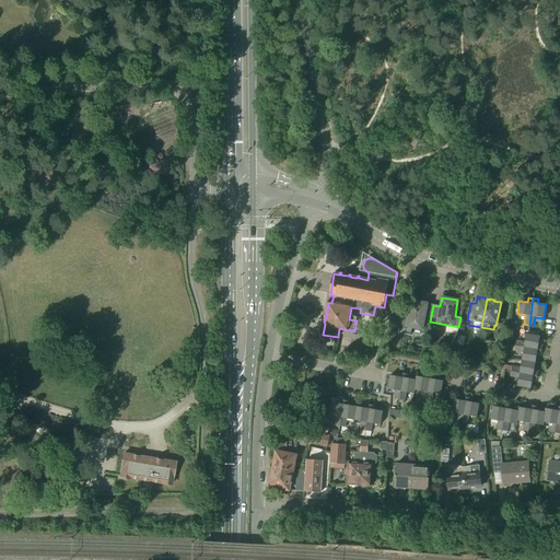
[(401,315),(398,333),(410,335),(412,327),(422,329),(423,321),(430,322),(433,305),(427,304),(427,303),(411,301),(408,316),(401,315)]
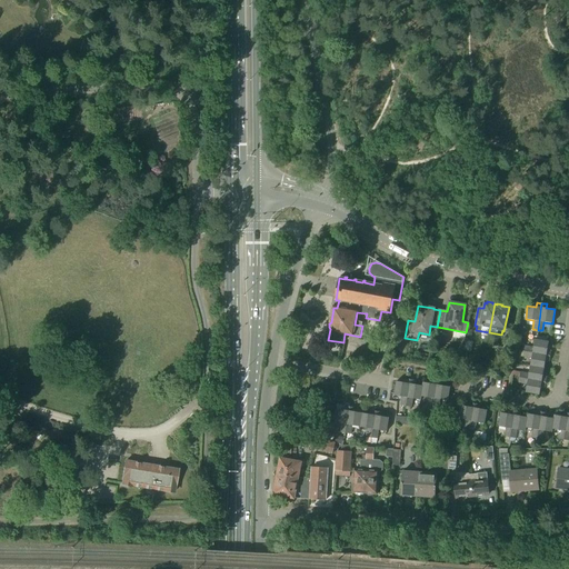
[(512,351),(515,338),(507,337),(505,350),(512,351)]
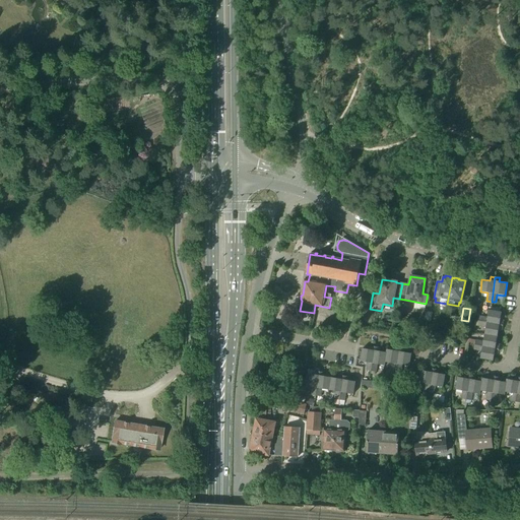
[(500,320),(501,313),(489,310),(488,317),(479,316),(478,321),(503,325),(504,321),(500,320)]
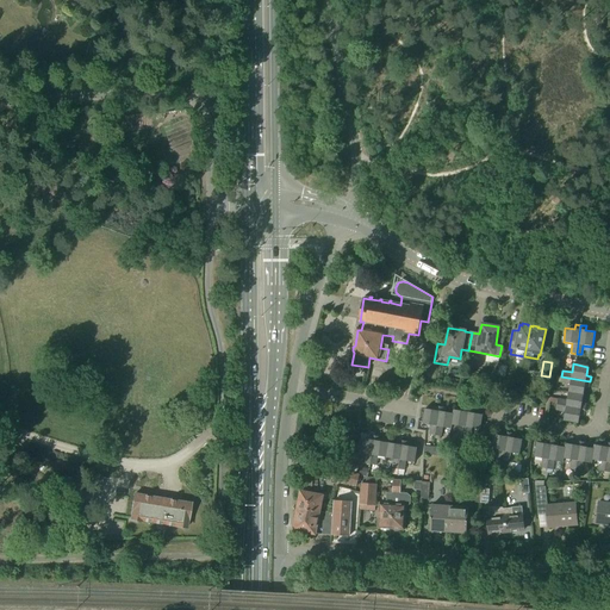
[(589,387),(590,381),(561,377),(560,383),(570,384),(568,392),(583,394),(585,387),(589,387)]
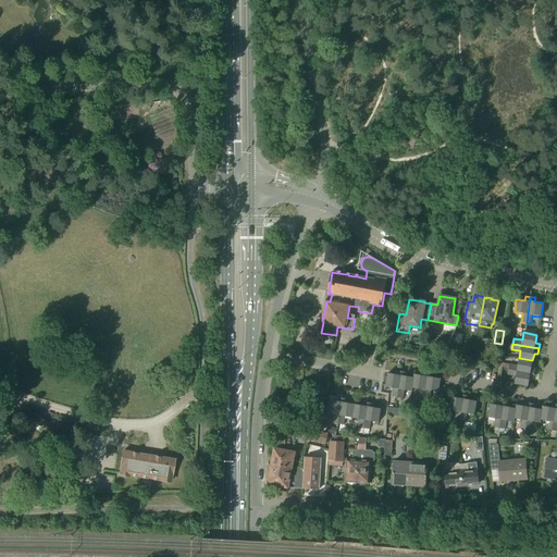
[(531,369),(532,360),(519,358),(518,366),(509,364),(508,370),(534,374),(535,369),(531,369)]
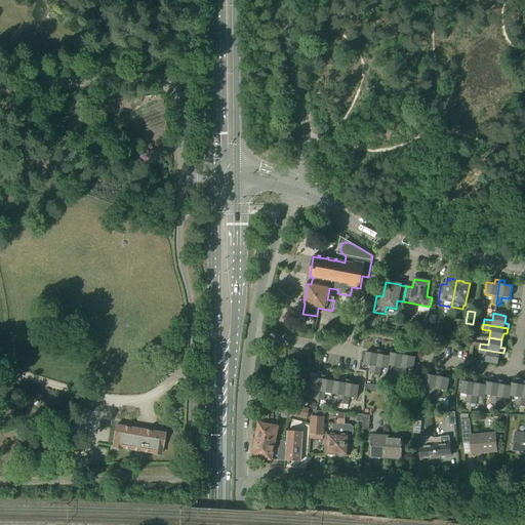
[(374,374),(378,350),(374,349),(373,353),(366,352),(363,364),(370,365),(369,373),(374,374)]
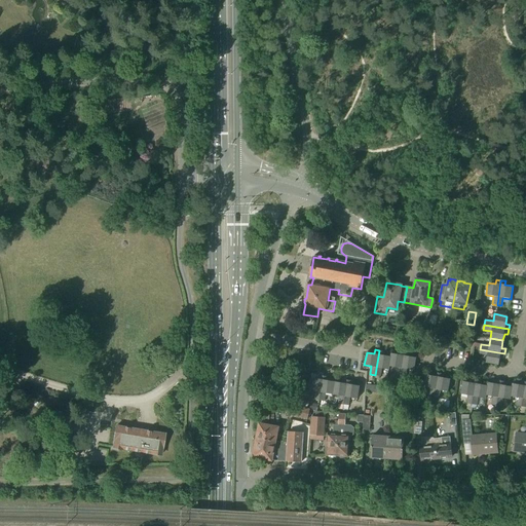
[(503,359),(504,353),(480,349),(479,354),(487,355),(485,363),(498,365),(499,358),(503,359)]
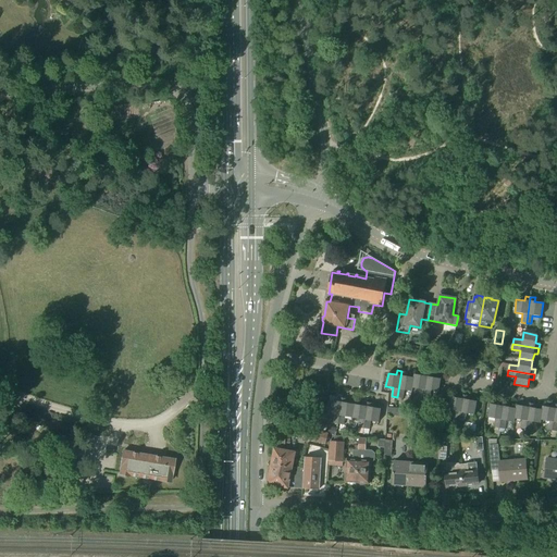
[(412,387),(413,378),(406,375),(407,372),(401,371),(397,397),(403,398),(404,390),(411,391),(411,387),(412,387)]
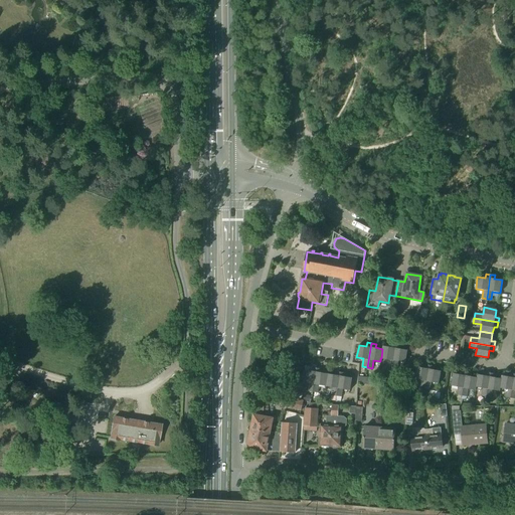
[(391,367),(395,344),(390,343),(390,347),(383,346),(382,349),(381,358),(388,359),(387,367),(391,367)]
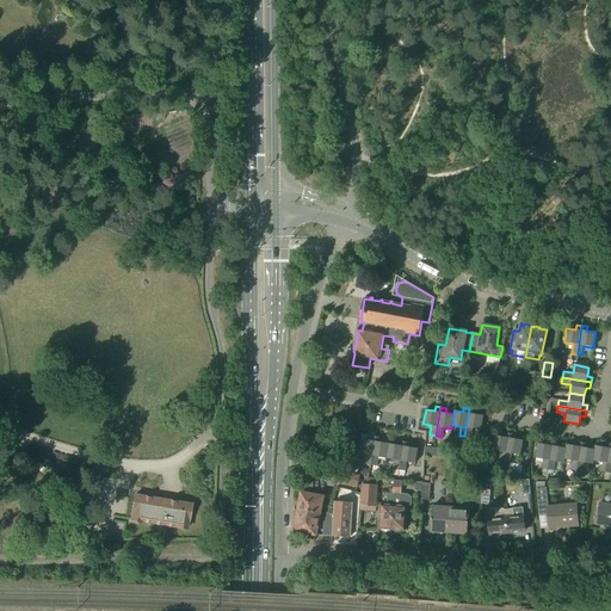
[(480,430),(482,415),(474,414),(475,409),(469,408),(464,436),(470,437),(471,429),(480,430)]
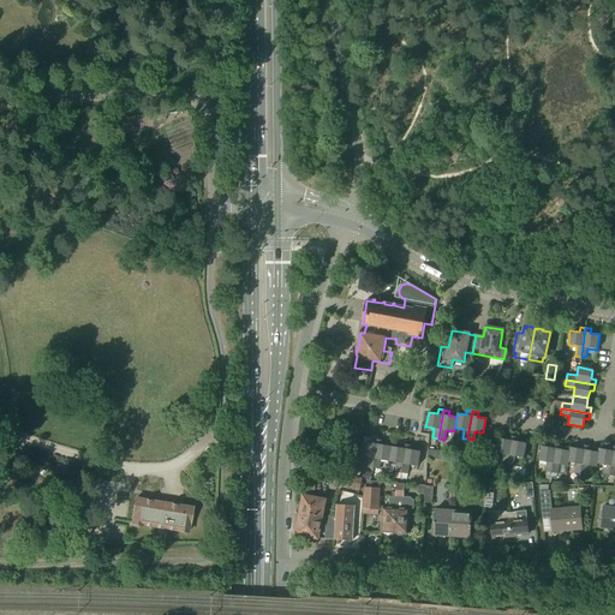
[(507,465),(513,436),(507,435),(506,439),(497,437),(495,453),(503,454),(501,464),(507,465)]
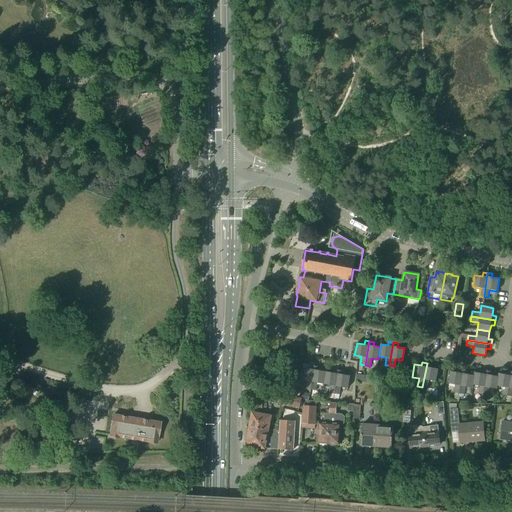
[(427,363),(422,387),(423,387),(422,393),(426,394),(429,380),(436,381),(438,369),(431,367),(432,363),(427,363)]
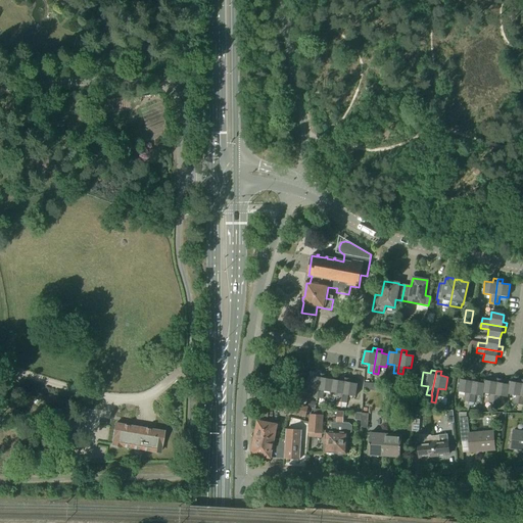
[(317,398),(321,374),(317,373),(316,376),(307,375),(305,388),(314,389),(312,397),(317,398)]
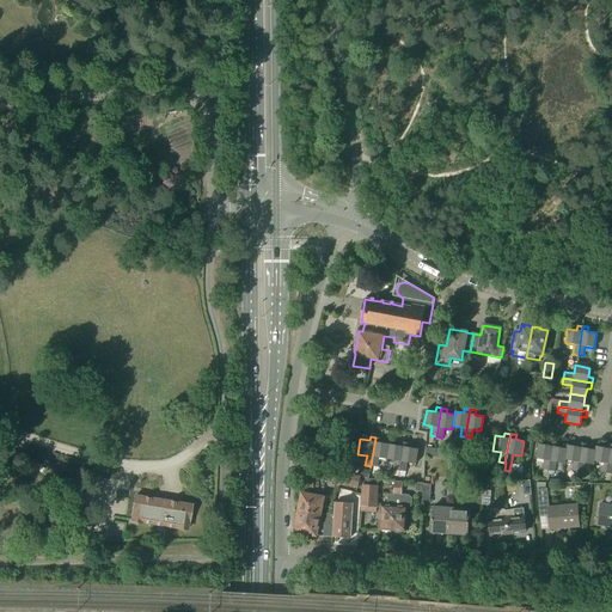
[(387,459),(390,444),(380,442),(381,439),(375,438),(371,466),(377,466),(379,458),(387,459)]
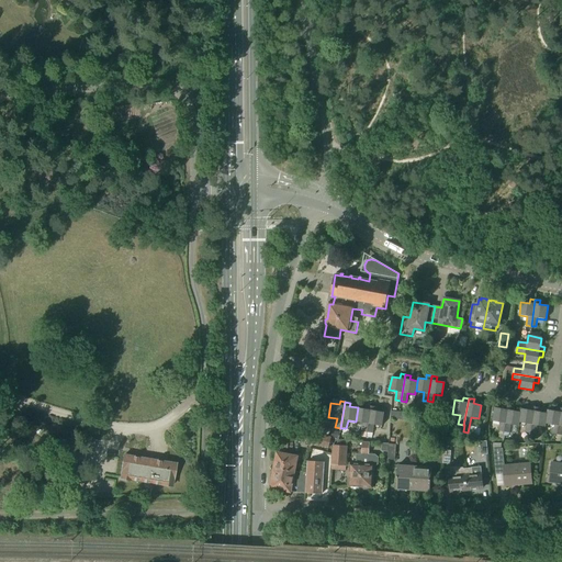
[(366,437),(371,406),(367,405),(366,408),(358,407),(356,422),(362,423),(360,436),(366,437)]
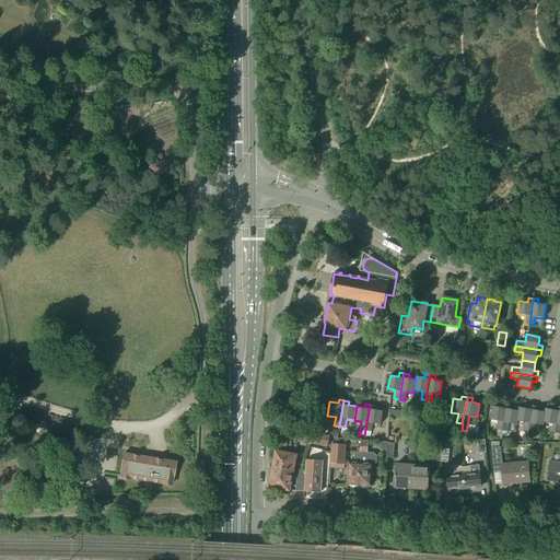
[(502,430),(506,404),(501,404),(501,407),(493,406),(490,419),(498,421),(497,429),(502,430)]
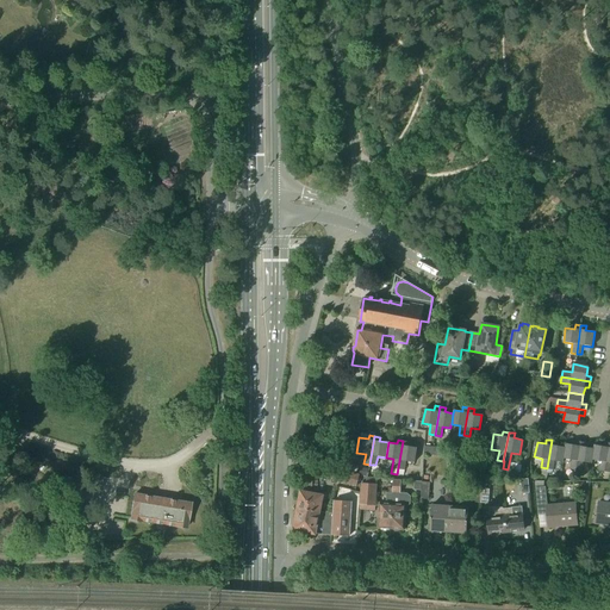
[(565,447),(556,446),(558,441),(552,440),(547,468),(553,470),(554,460),(562,462),(564,459),(566,443),(565,447)]
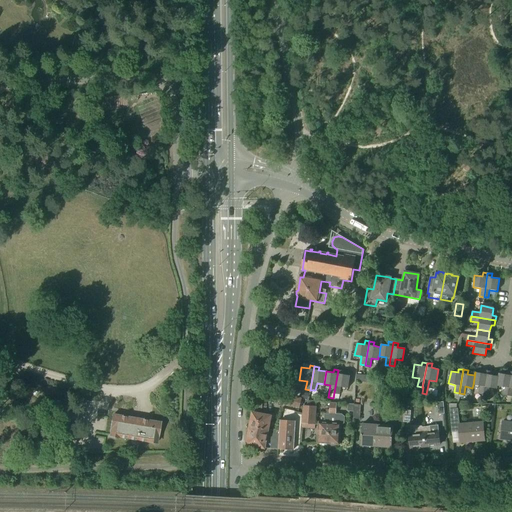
[(348,388),(350,376),(342,374),(343,370),(338,370),(333,398),(339,399),(341,387),(348,388)]
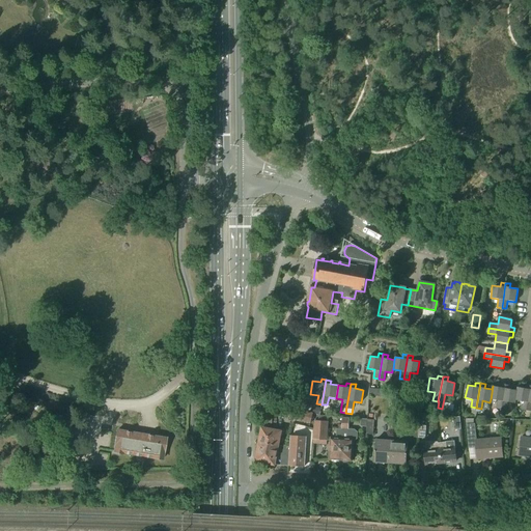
[(501,409),(505,385),(500,384),(500,388),(493,386),(491,399),(498,400),(496,408),(501,409)]
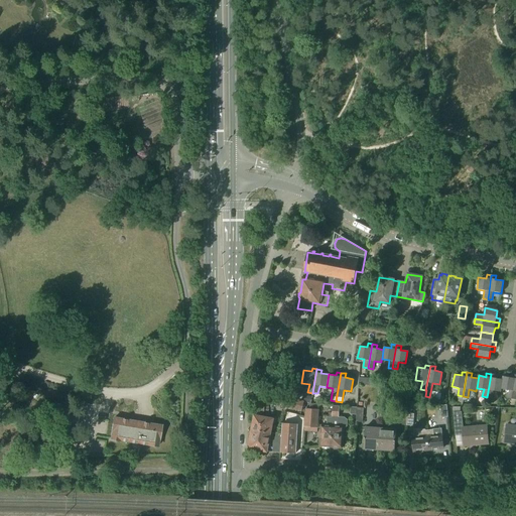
[(502,379),(495,378),(496,375),(491,374),(487,397),(492,398),(493,391),(500,392),(501,389),(503,376),(502,376),(502,379)]
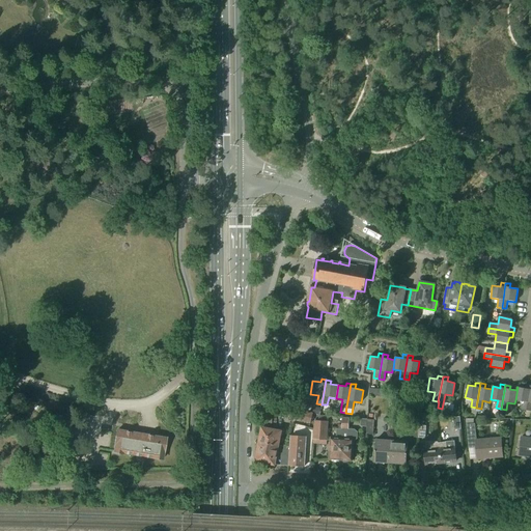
[(526,411),(530,386),(526,385),(525,388),(518,387),(515,400),(522,401),(521,410),(526,411)]
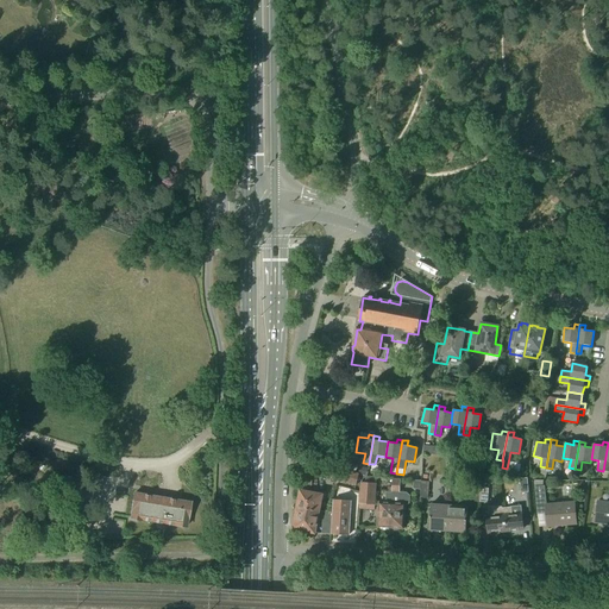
[(520,472),(521,465),(510,463),(509,471),(520,472)]
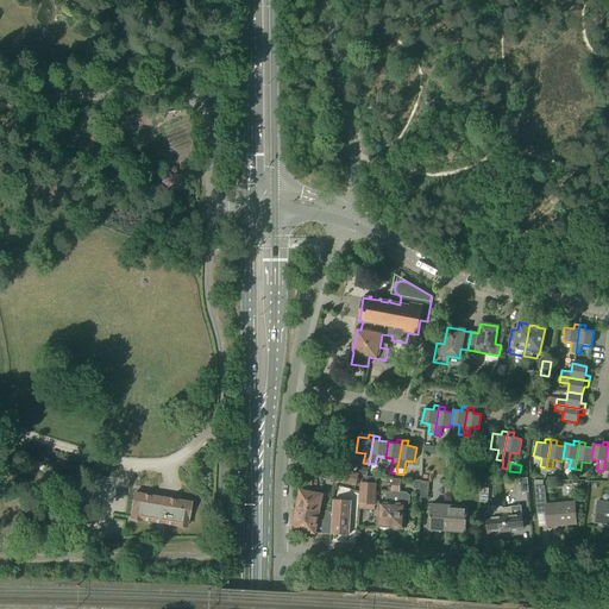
[(338,481),(344,482),(347,470),(336,468),(333,479),(338,481)]
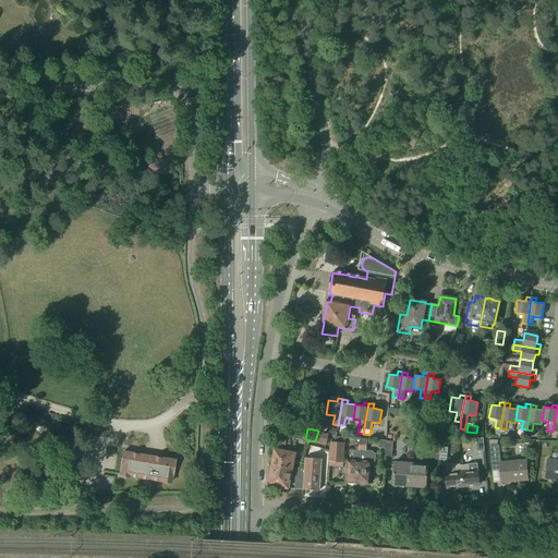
[(326,444),(328,436),(328,434),(318,431),(315,441),(326,444)]
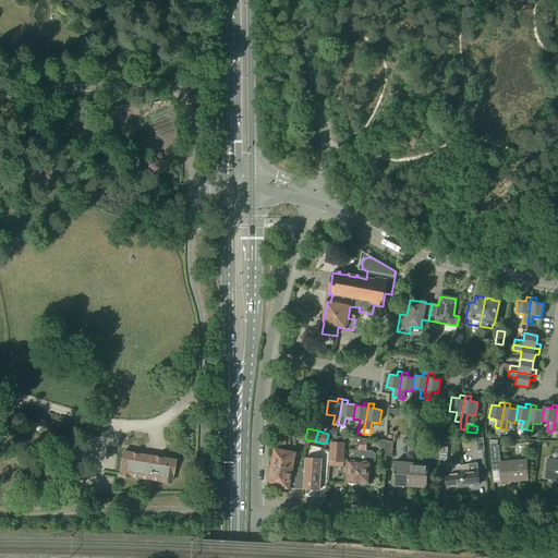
[(343,462),(346,438),(346,437),(336,437),(336,441),(331,441),(329,461),(343,462)]
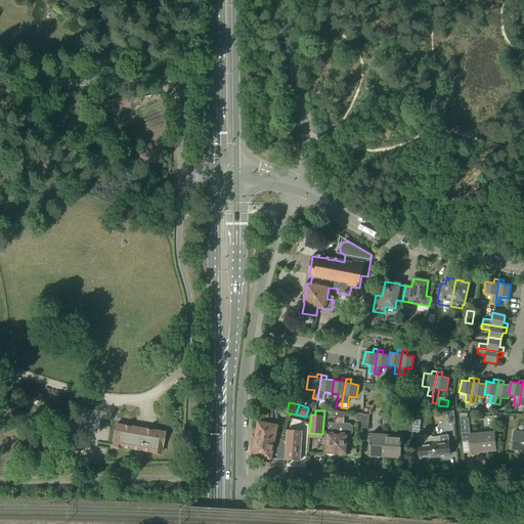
[(413,418),(407,418),(405,431),(412,432),(413,420),(413,418)]
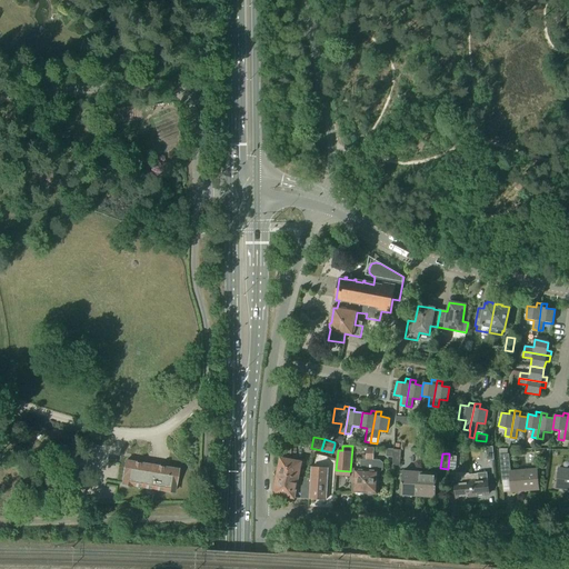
[(509,471),(509,466),(508,455),(500,455),(502,485),(503,485),(503,480),(510,480),(511,492),(538,490),(536,469),(509,471)]
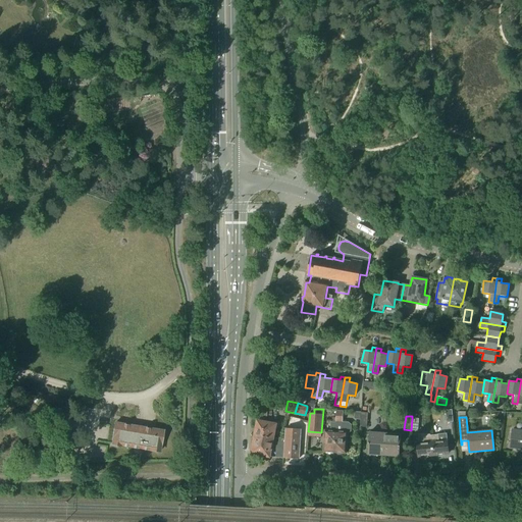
[(273,437),(276,424),(258,420),(255,433),(273,437)]
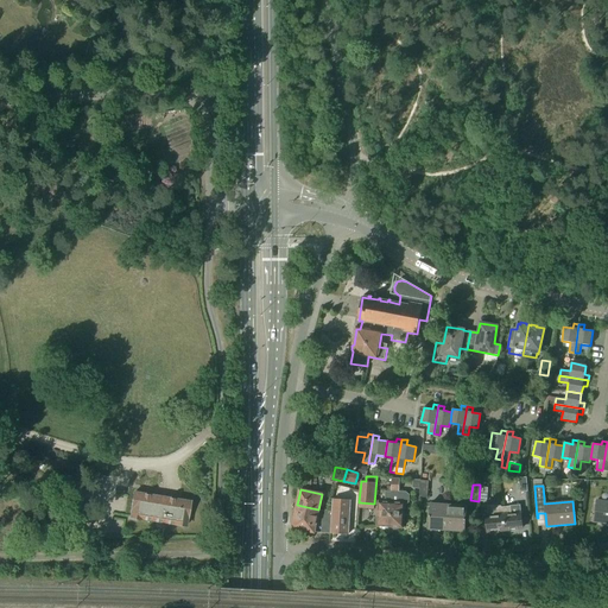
[(390,526),(392,492),(386,492),(385,502),(379,501),(378,525),(390,526)]
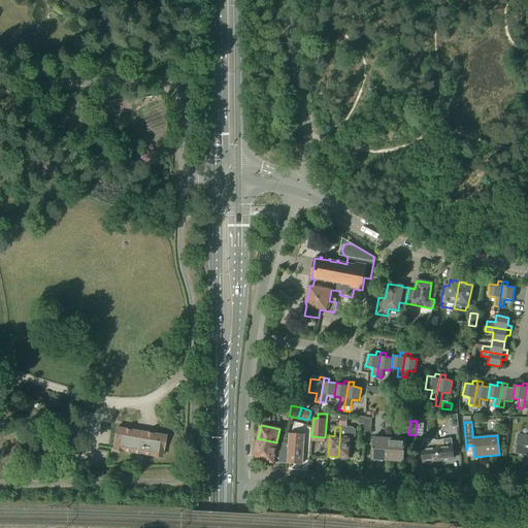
[(350,458),(350,455),(351,439),(355,437),(356,430),(353,428),(347,427),(340,427),(338,457),(350,458)]
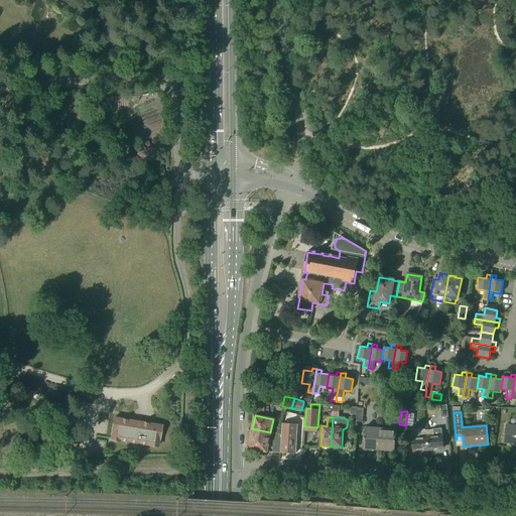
[(158,446),(161,426),(114,419),(110,439),(120,440),(148,445),(158,446)]
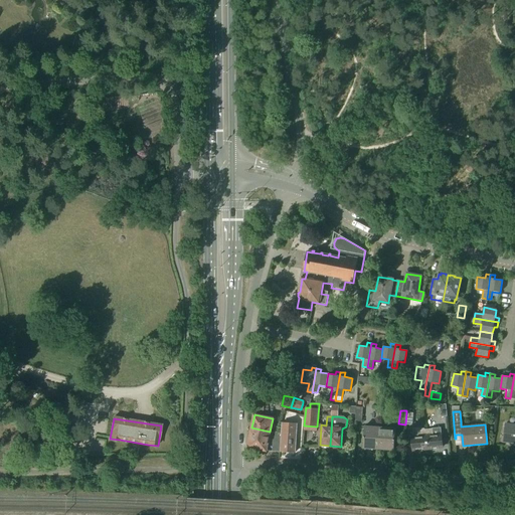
[(295,453),(297,423),(282,422),(282,433),(281,451),(281,452),(295,453)]
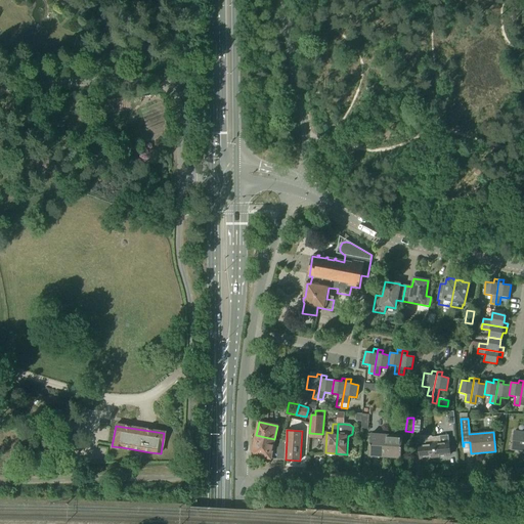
[(523,451),(523,432),(514,431),(511,450),(523,451)]
